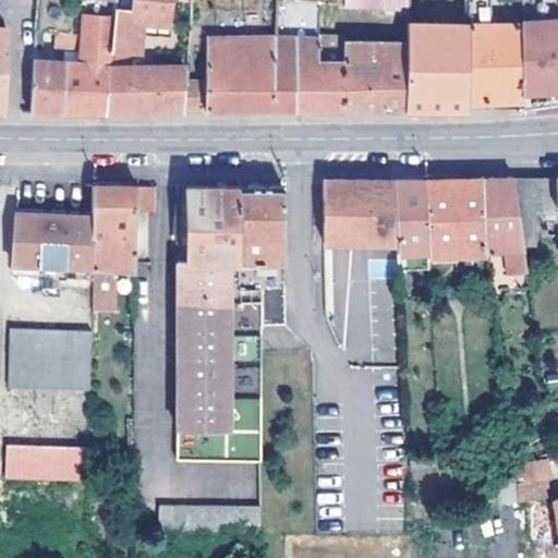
[(111,17),(108,64),(123,65),(125,50),(135,50),(137,32),(138,10),(153,10),(164,10),(164,0),(130,0),(131,5),(112,7),(111,17)]
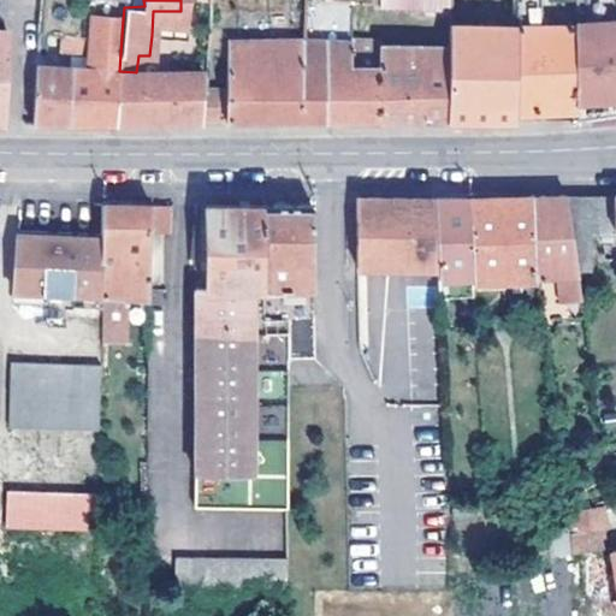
[(513,27),(513,0),(486,0),(486,28),(513,27)]
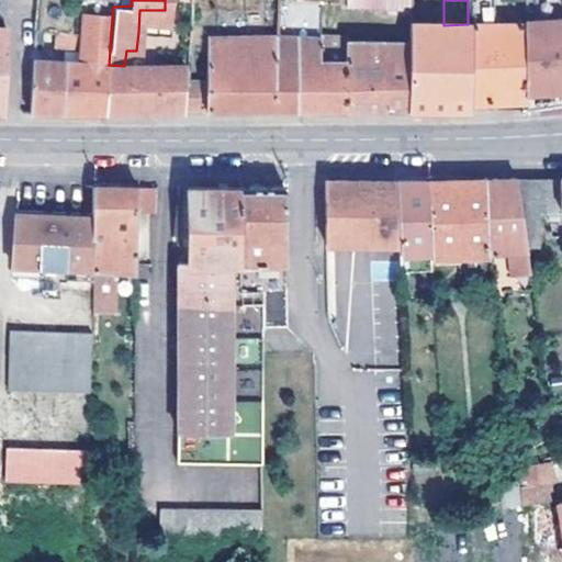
[(528,109),(561,103),(561,29),(561,18),(561,0),(531,0),(532,19),(531,19),(530,24),(524,24),(521,102),(520,110),(528,109)]
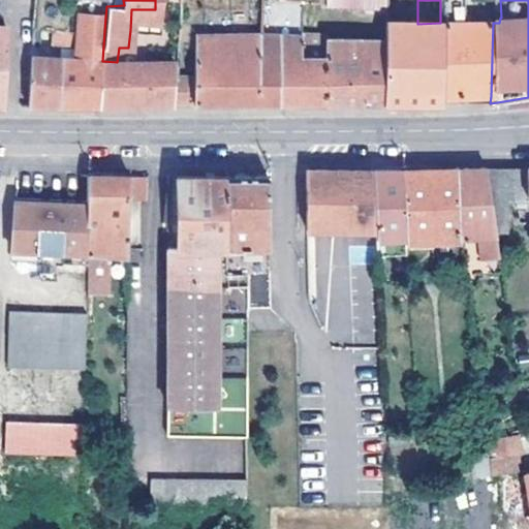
[(259,34),(279,35),(300,36),(301,5),(261,1),(259,34)]
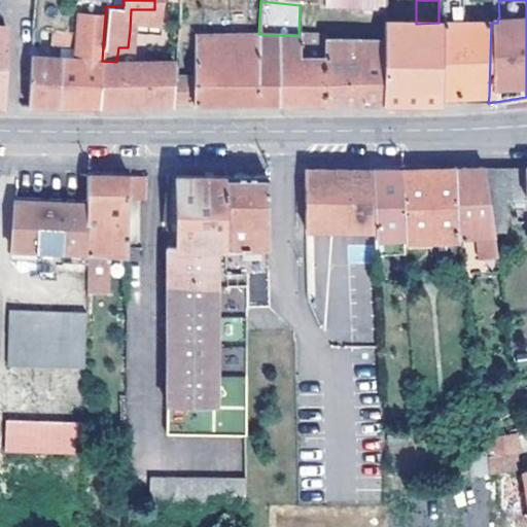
[(143,30),(144,9),(131,9),(130,30),(143,30)]
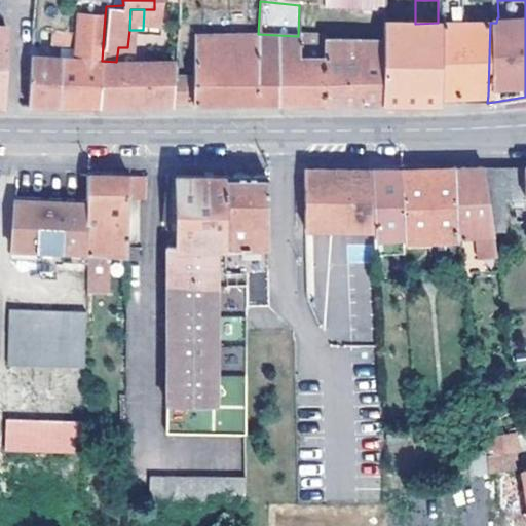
[(84,104),(98,104),(102,61),(105,16),(77,13),(75,34),(73,59),(68,60),(64,105),(84,104)]
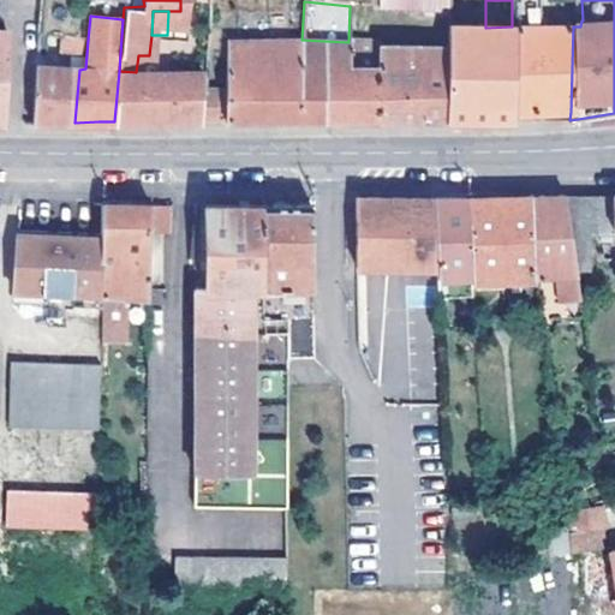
[(445,45),(443,93),(442,119),(477,120),(512,120),(513,111),(514,29),(512,27),(485,28),(446,25),(445,45)]
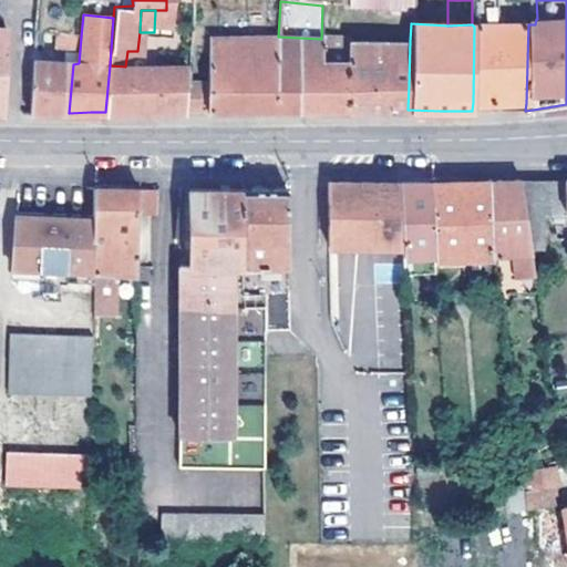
[(526,103),(528,24),(474,27),(473,102),(526,103)]
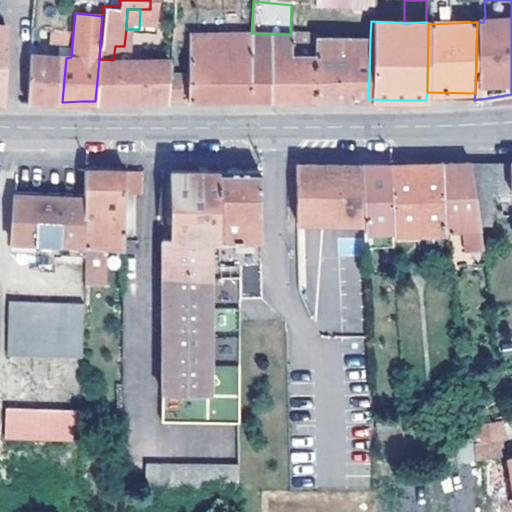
[(30,29),(29,44),(47,46),(48,31),(30,29)]
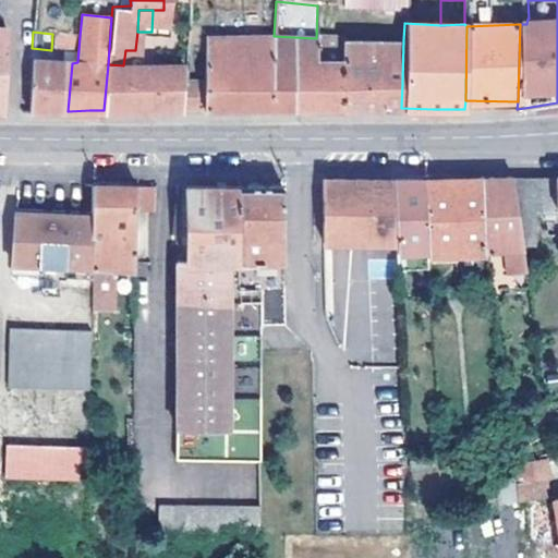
[(233,110),(292,110),(294,37),(274,36),(204,34),(203,81),(182,81),(181,110),(207,110),(233,110)]
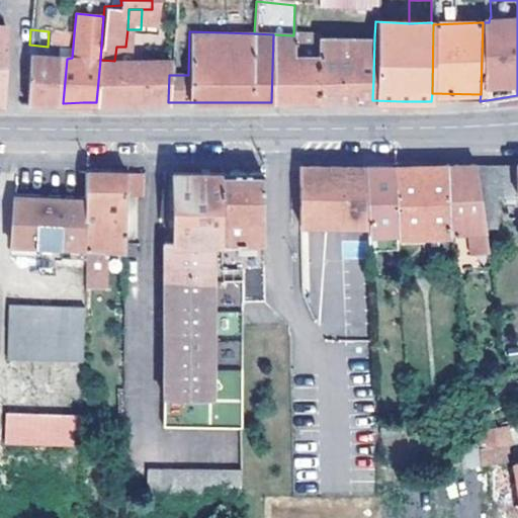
[(293,35),(273,34),(271,102),(287,102),(317,101),(317,57),(318,57),(318,56),(292,56),(293,35)]
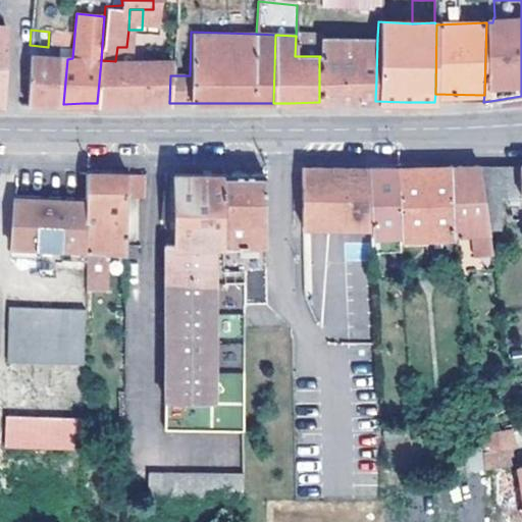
[(376,79),(377,38),(321,38),(320,56),(320,57),(319,57),(319,102),(333,102),(375,101),(376,79)]
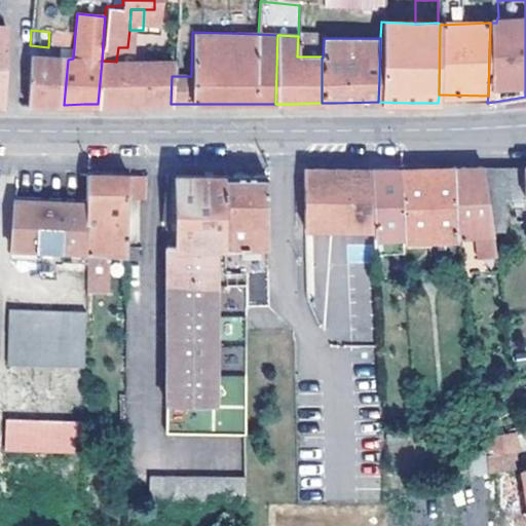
[(41,105),(64,105),(68,60),(29,55),(26,105),(41,105)]
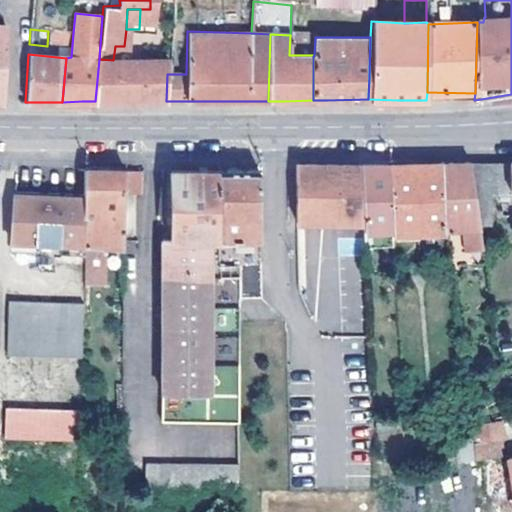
[(99,59),(95,101),(107,101),(120,101),(122,61),(113,60),(99,59)]
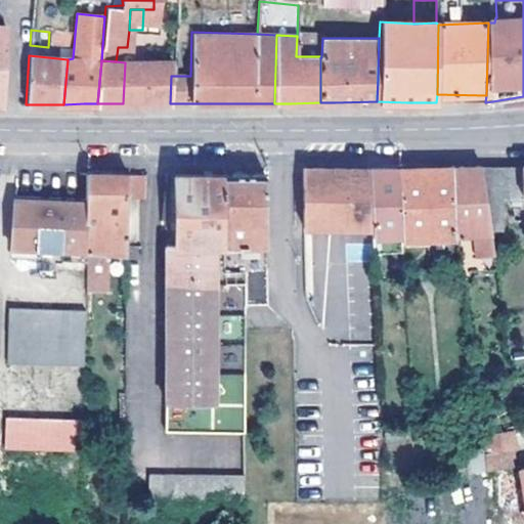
[(141,103),(170,103),(171,76),(171,64),(125,62),(123,103),(141,103)]
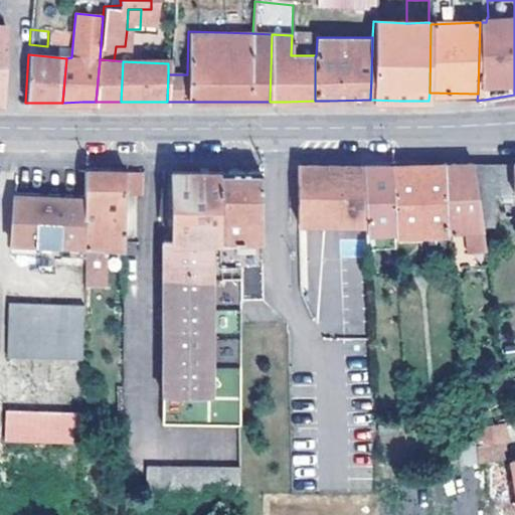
[(514,162),(486,163),(471,163),(476,199),(491,198),(511,195),(511,191),(514,190),(514,162)]
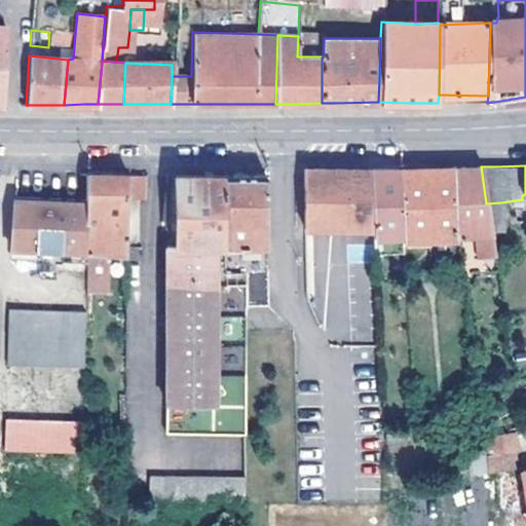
[(466,167),(452,167),(453,234),(456,235),(459,274),(494,273),(492,257),(489,235),(486,203),(481,166),(466,167)]
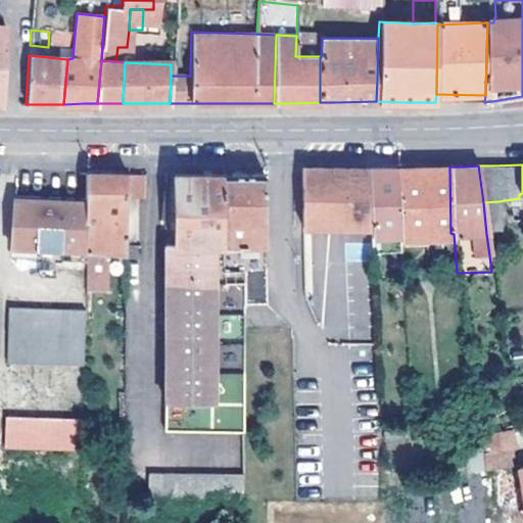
[(420,168),(393,169),(395,235),(450,233),(449,167),(420,168)]
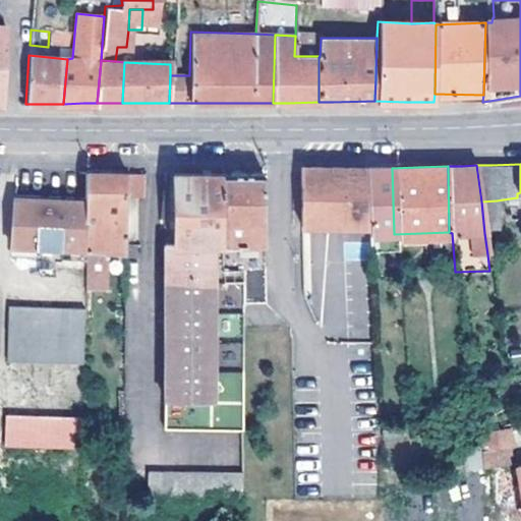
[(366,228),(363,168),(332,168),(298,167),(299,228),(366,228)]
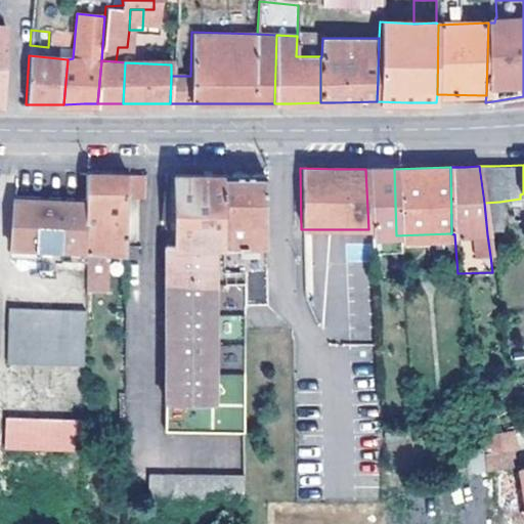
[(378,169),(365,169),(368,229),(369,255),(397,254),(396,235),(394,169),(378,169)]
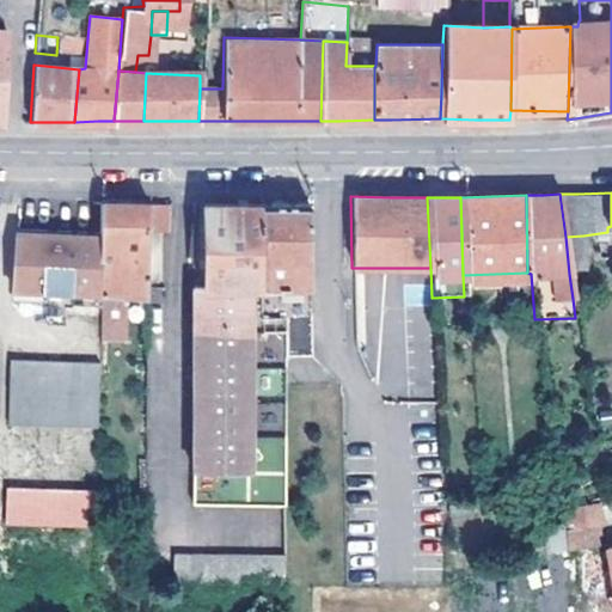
[(11,289),(99,295),(98,201),(56,200),(17,200),(11,289)]
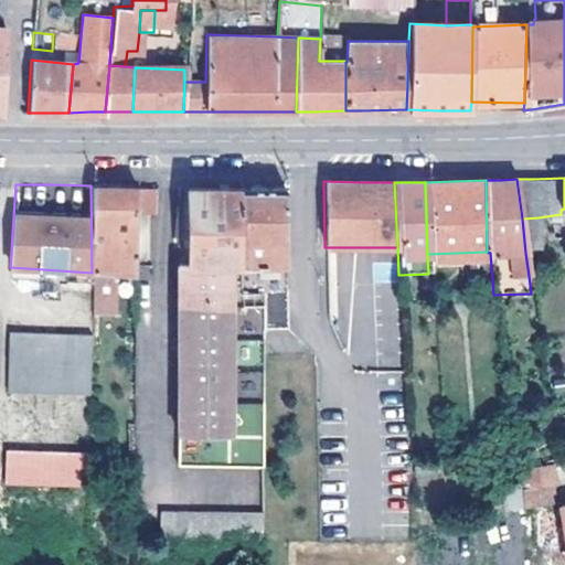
[(91,185),(92,273),(114,274),(134,275),(135,189),(113,188),(91,185)]
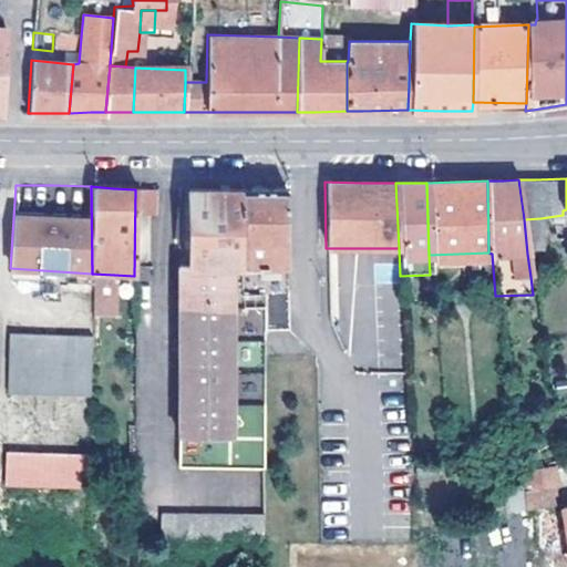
[(176,467),(260,468),(261,329),(261,310),(238,310),(237,294),(237,265),(238,189),(186,189),(186,263),(177,263),(176,467)]
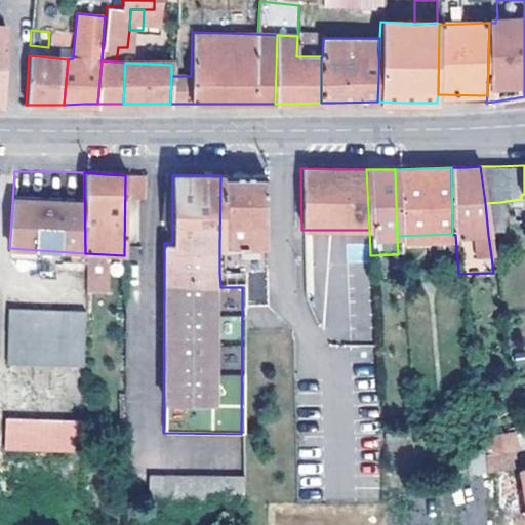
[(242,287),(242,305),(265,305),(264,245),(259,175),(220,175),(219,245),(219,272),(241,273),(242,287)]
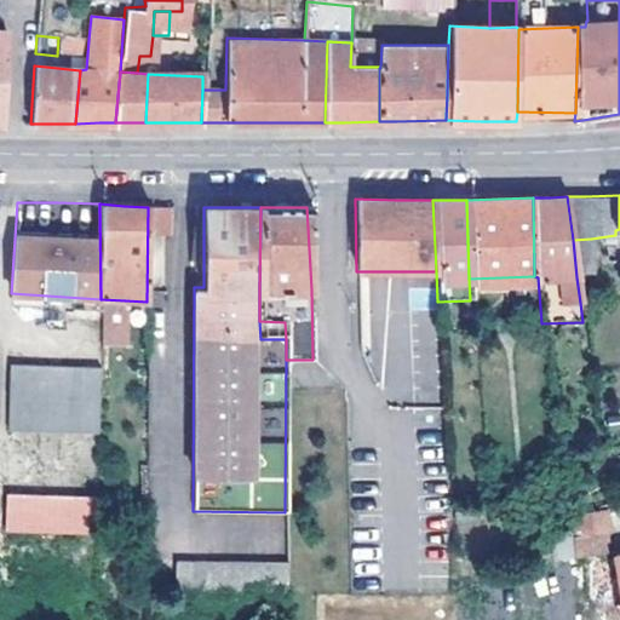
[(591,239),(573,240),(577,277),(596,276),(591,239)]
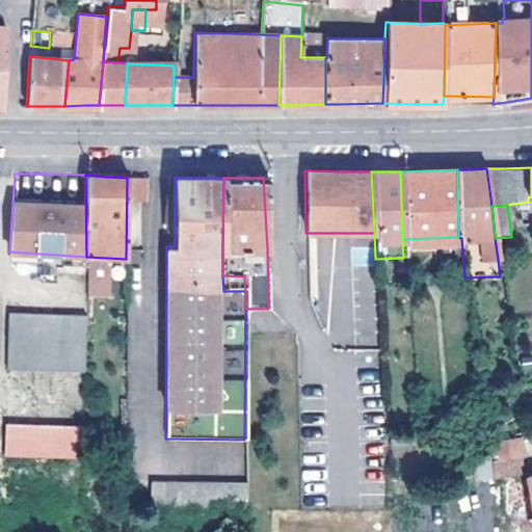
[(86,257),(85,290),(106,290),(106,272),(107,258),(86,257)]
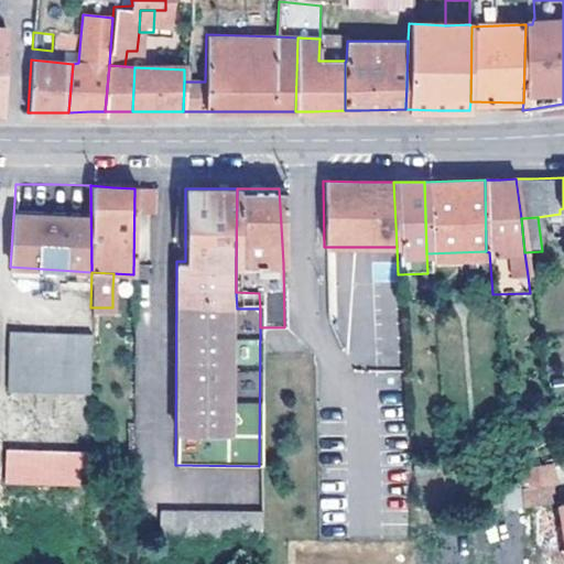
[(132,290),(133,274),(114,273),(112,289),(132,290)]
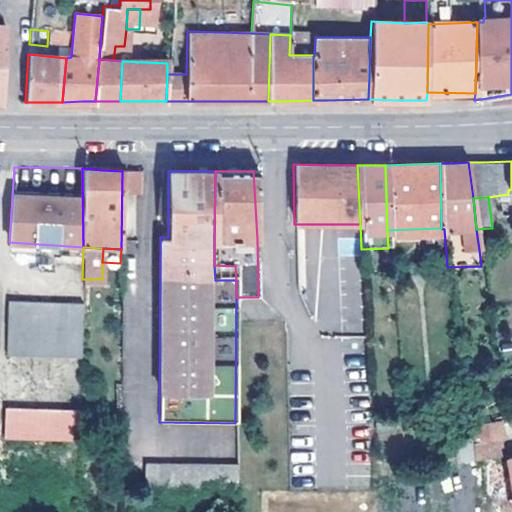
[(215,280),(236,280),(235,266),(214,265),(215,280)]
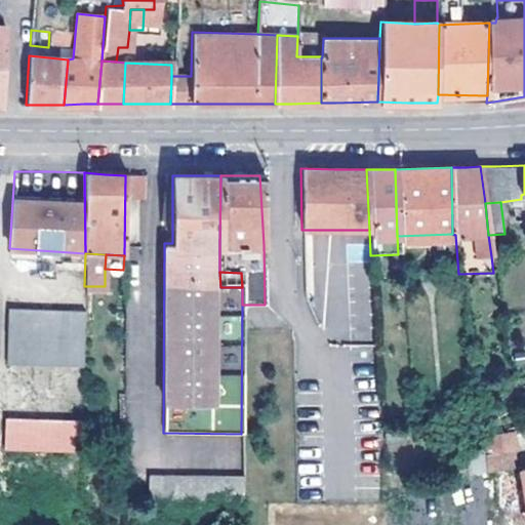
[(5,366),(81,368),(84,312),(7,310),(5,366)]
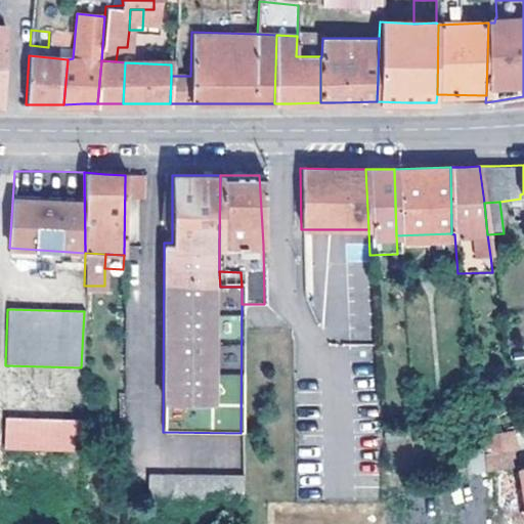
[(17,449),(78,452),(78,423),(3,419),(0,461),(17,462),(17,449)]
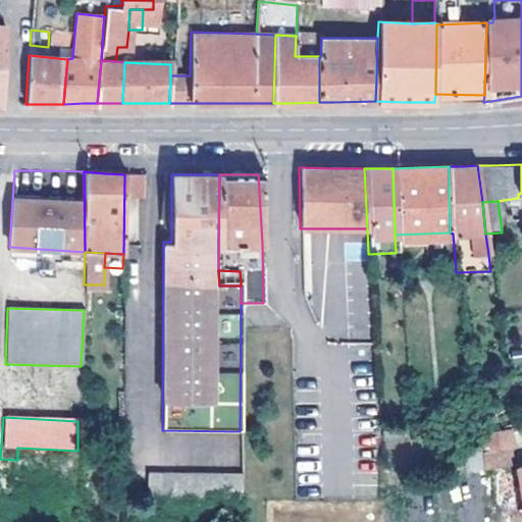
[(507,467),(505,456),(504,448),(503,449),(499,430),(474,435),(481,470),(507,467)]
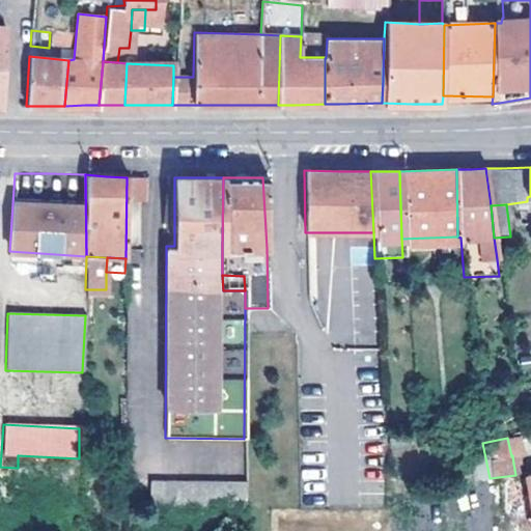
[(507,438),(511,456),(512,455),(519,454),(514,438),(507,438)]
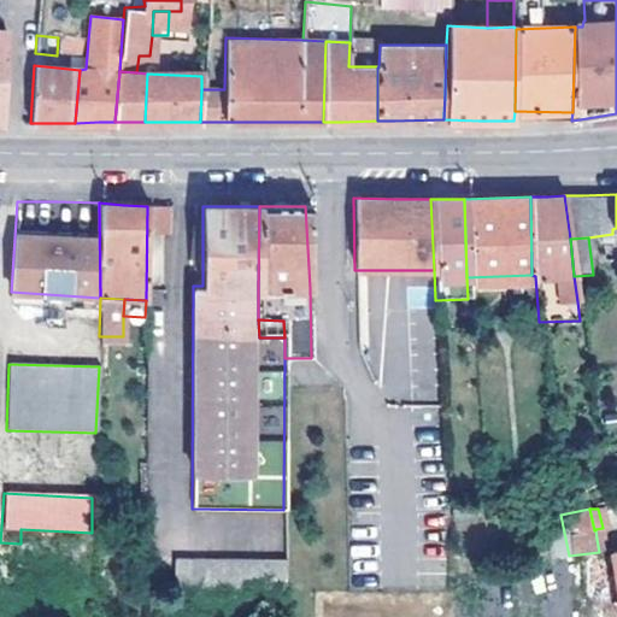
[(171,593),(282,594),(282,560),(171,558),(171,593)]
